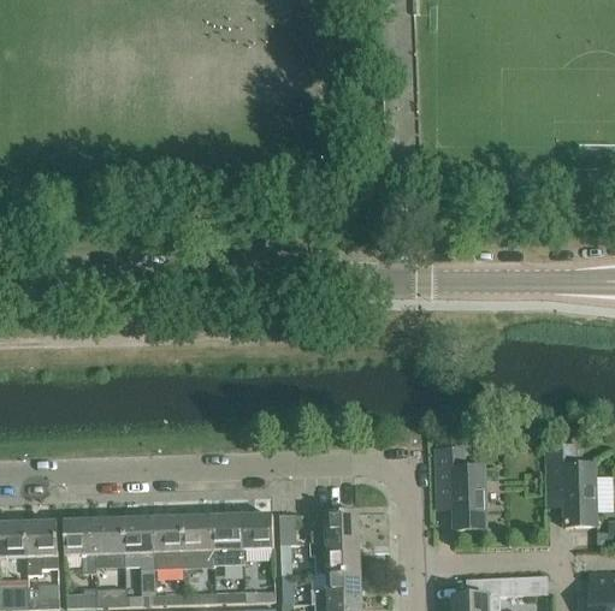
[(574,444),(547,445),(547,472),(548,496),(563,496),(565,526),(596,525),(596,500),(595,462),(574,463),(574,444)]
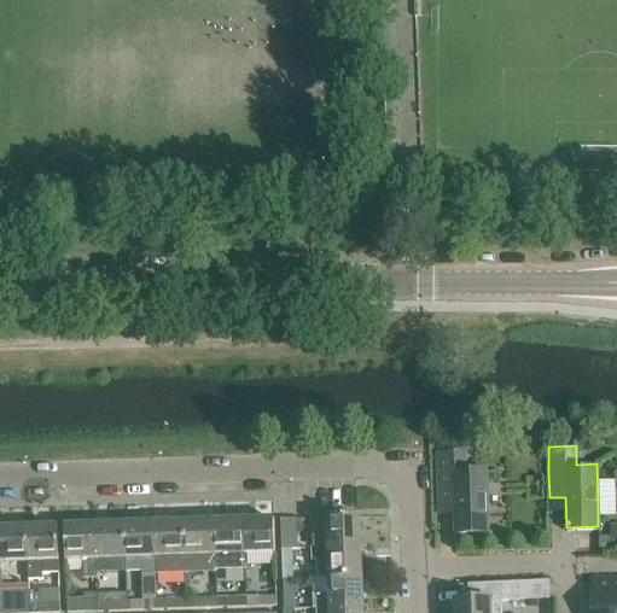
[(465,449),(437,450),(438,501),(454,500),(455,530),(487,529),(485,467),(465,467),(465,449)]
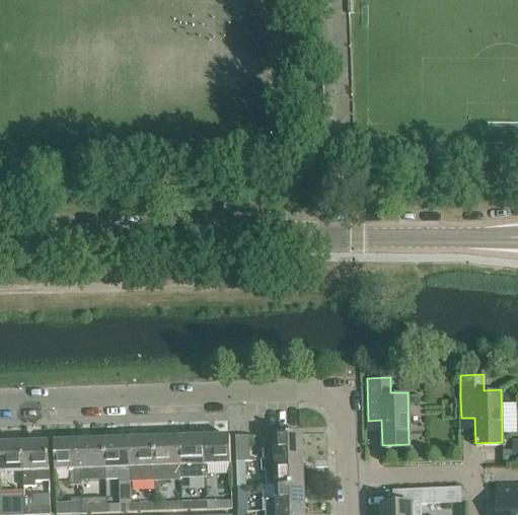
[(261,458),(302,456),(302,431),(274,432),(274,446),(252,447),(252,458),(261,458)]
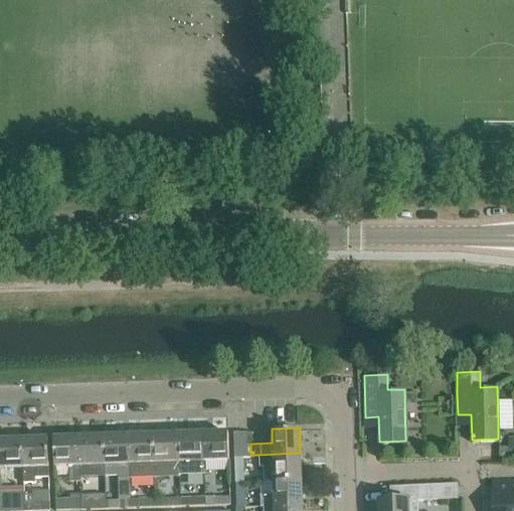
[(234,455),(243,455),(246,455),(246,429),(234,430),(234,455)]
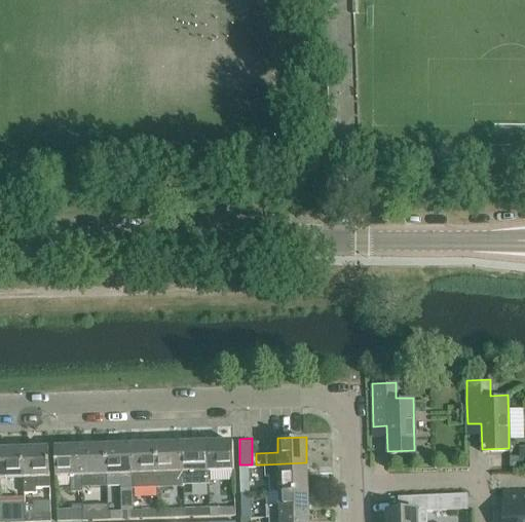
[(207,440),(208,469),(233,468),(232,439),(207,440)]
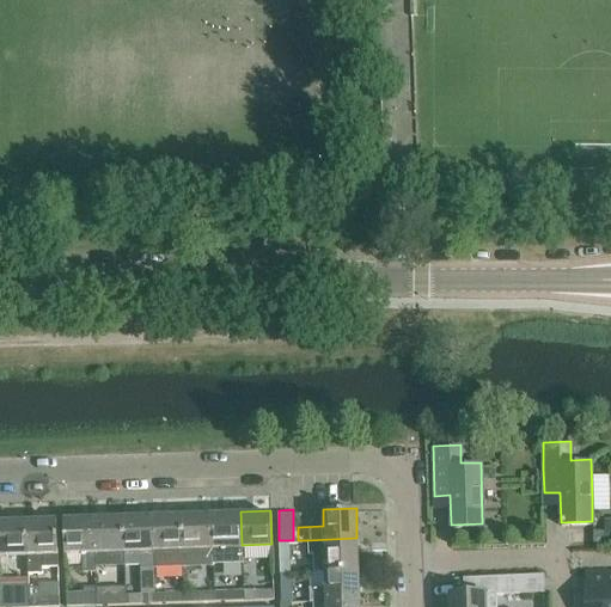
[(242,545),(240,512),(212,513),(213,545),(242,545)]
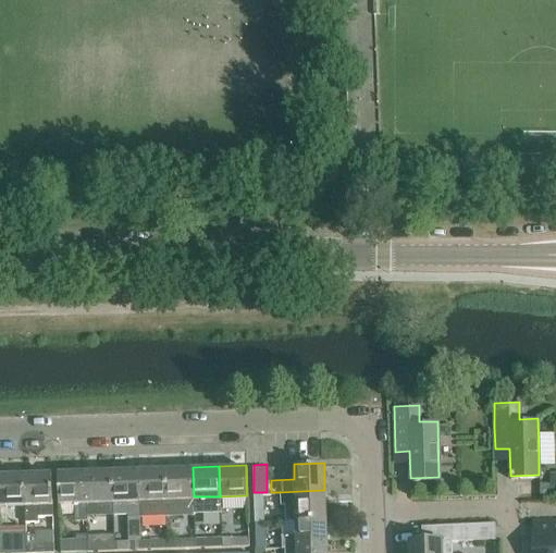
[(193,467),(165,468),(167,511),(194,510),(194,496),(193,467)]
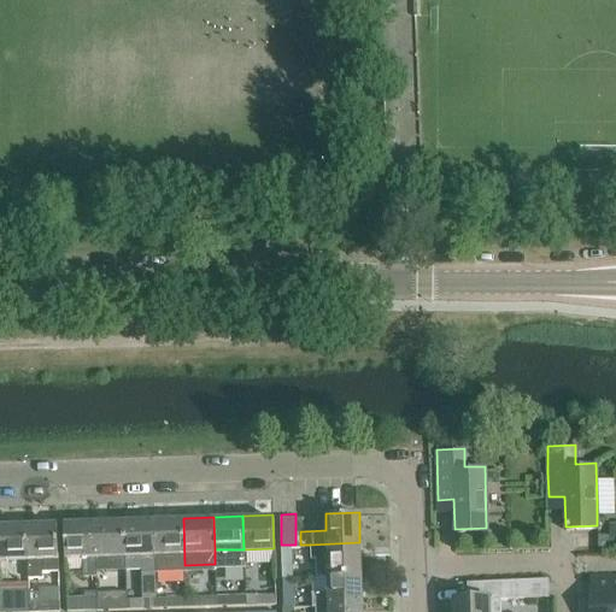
[(153,518),(124,519),(123,527),(124,553),(124,568),(154,566),(154,552),(153,518)]
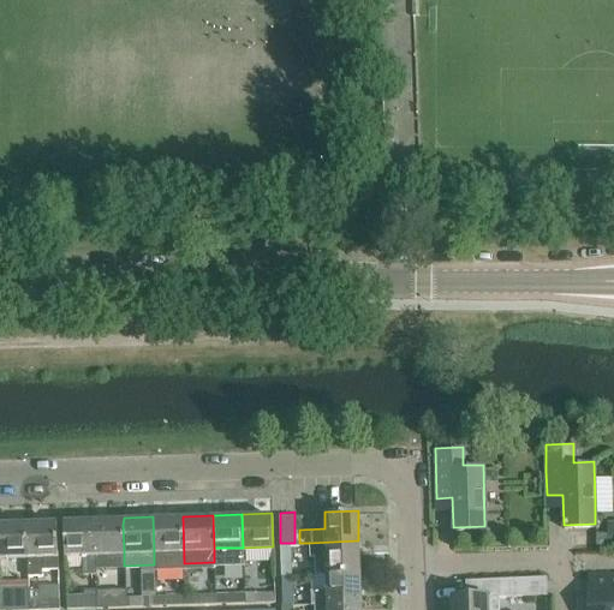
[(183,516),(153,516),(154,550),(154,564),(184,563),(183,516)]
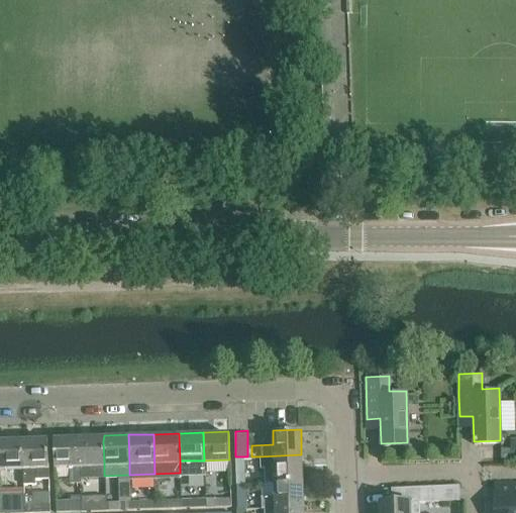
[(103,441),(104,435),(78,436),(79,465),(79,477),(104,476),(104,464),(103,441)]
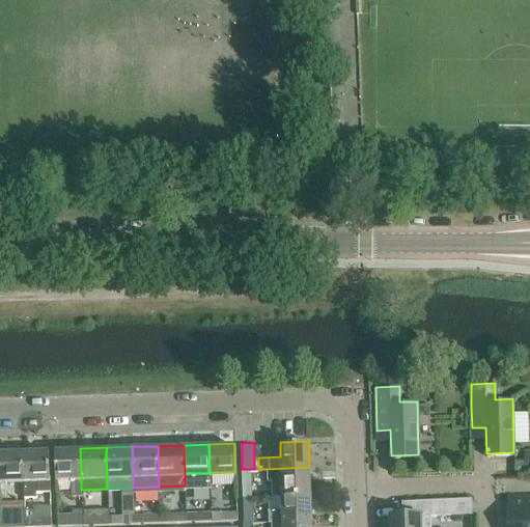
[(81,477),(80,448),(54,449),(55,477),(68,477),(70,497),(82,496),(81,490),(81,477)]
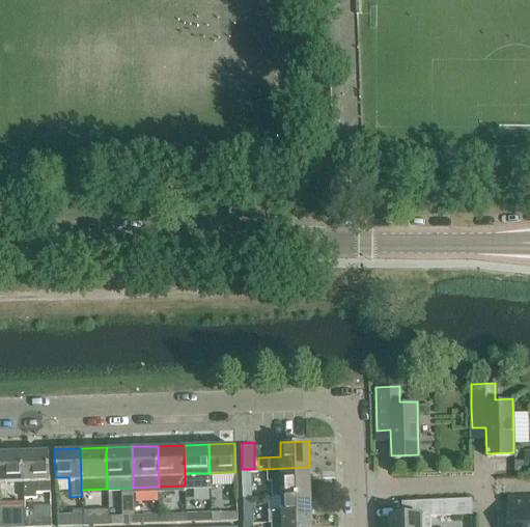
[(49,449),(23,450),(24,478),(23,478),(23,490),(24,495),(35,494),(35,489),(50,489),(49,449)]
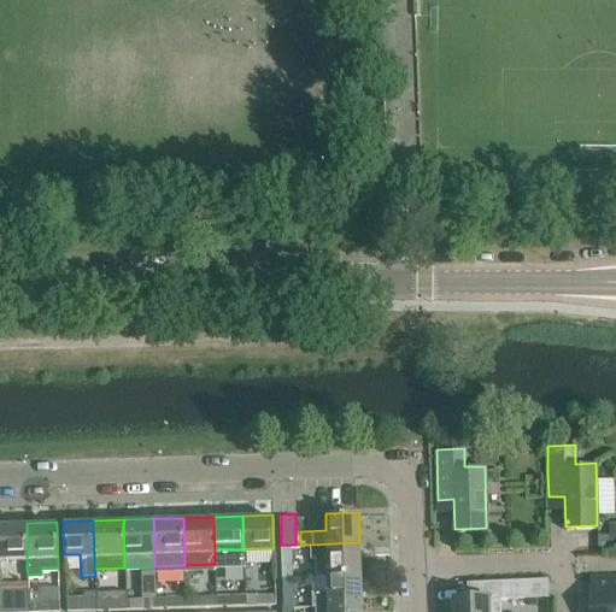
[(28,555),(27,523),(0,523),(0,569),(27,569),(27,555),(28,555)]
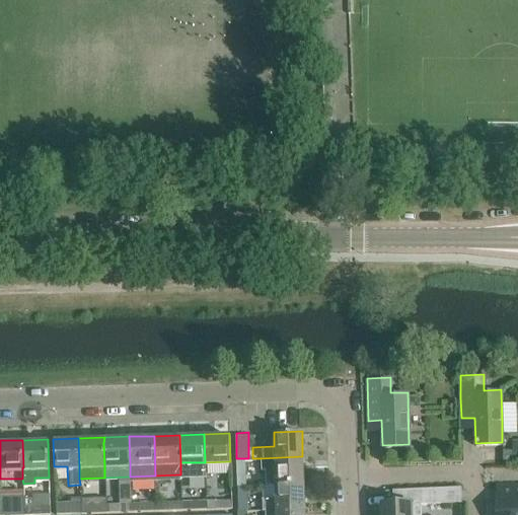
[(302,456),(261,458),(261,468),(275,467),(275,482),(303,481),(302,456)]
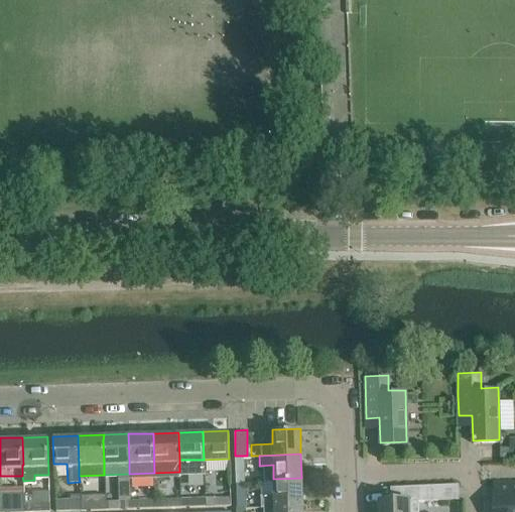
[(245,480),(244,456),(235,456),(236,480),(245,480)]
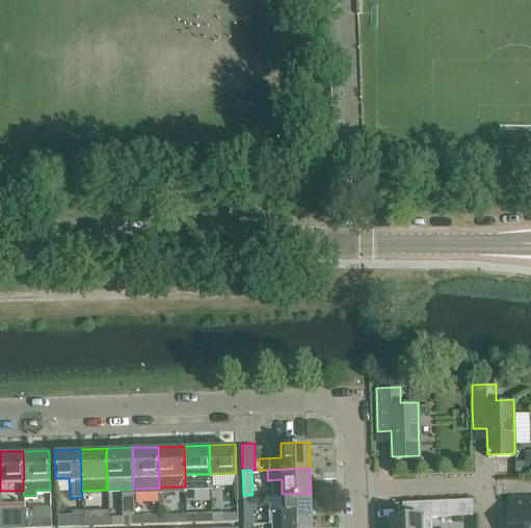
[(282,494),(283,506),(268,507),(269,520),(283,520),(312,519),(311,493),(282,494)]
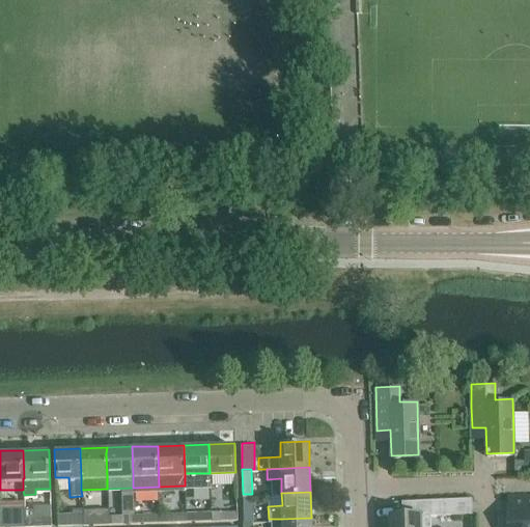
[(253,519),(252,494),(243,494),(244,519),(253,519)]
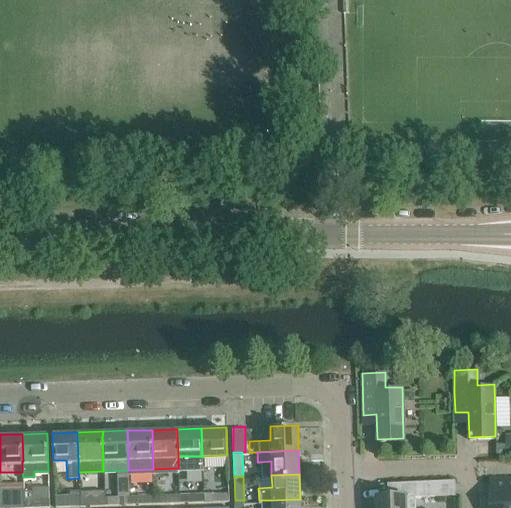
[(510,507),(510,476),(489,477),(489,478),(510,477),(510,489),(489,490),(490,507),(510,507)]
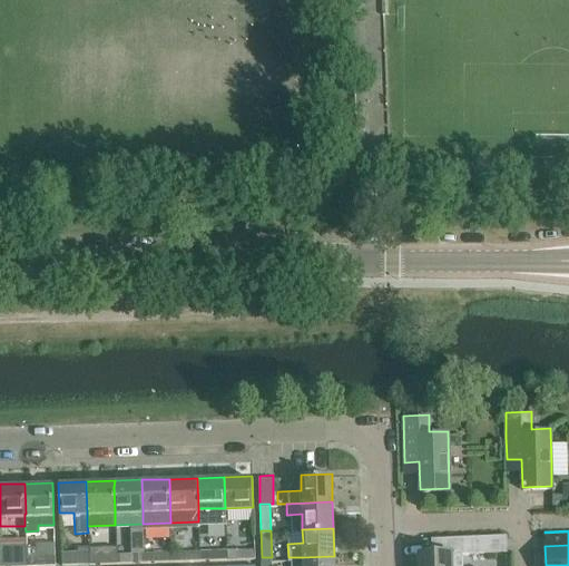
[(504,533),(474,534),(437,536),(431,536),(431,552),(419,553),(418,565),(452,565),(452,552),(504,549),(504,533)]
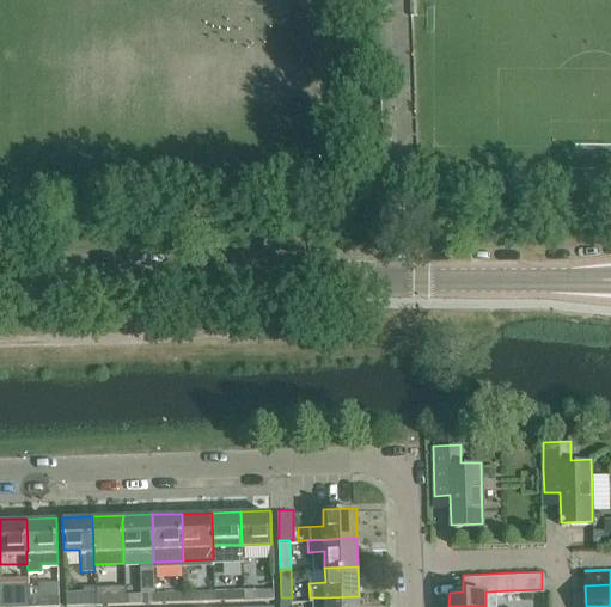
[(0,605),(29,605),(28,594),(28,581),(0,581),(0,605)]
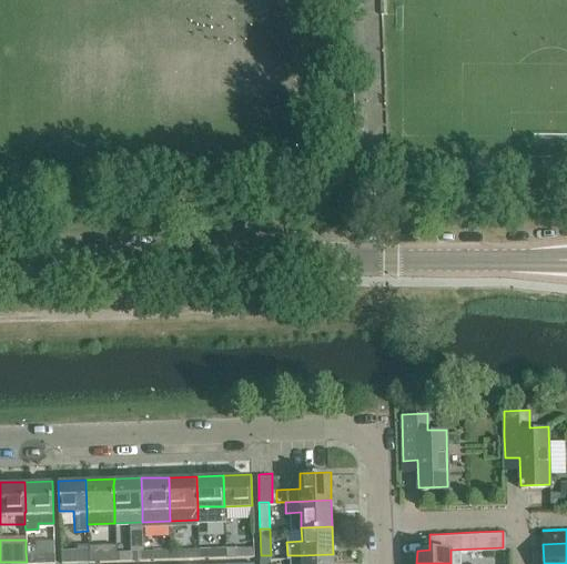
[(88,560),(88,549),(88,543),(74,544),(74,549),(57,549),(57,561),(88,560)]
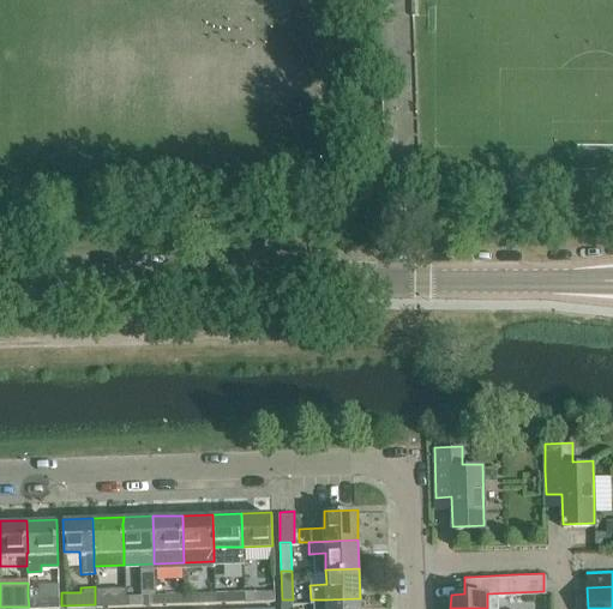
[(271,586),(244,588),(244,598),(272,597),(271,586)]
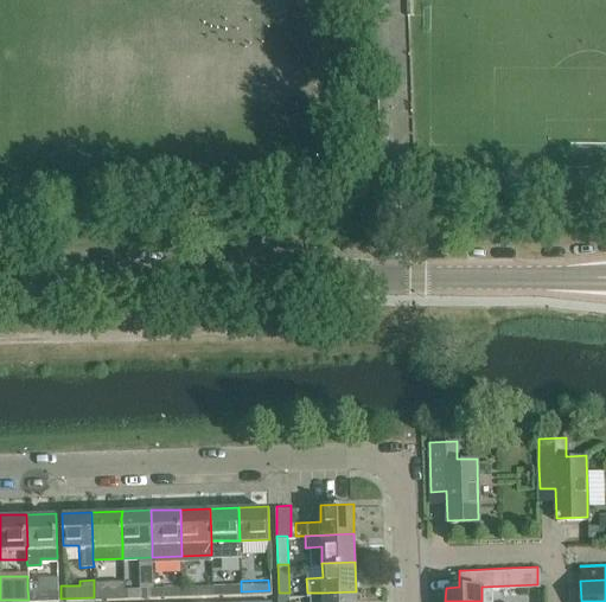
[(241,591),(241,581),(212,582),(212,593),(241,591)]
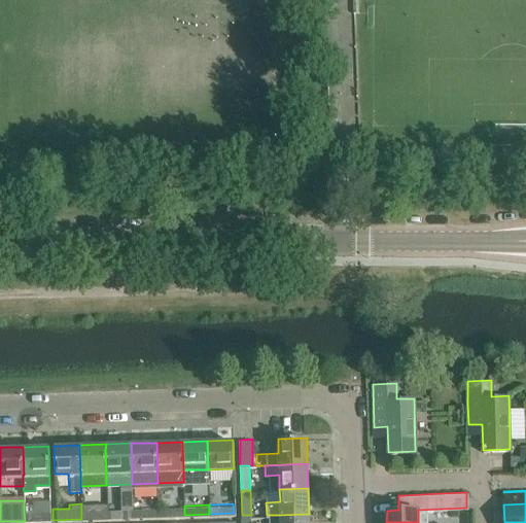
[(184,506),(159,507),(159,516),(184,515),(184,506)]
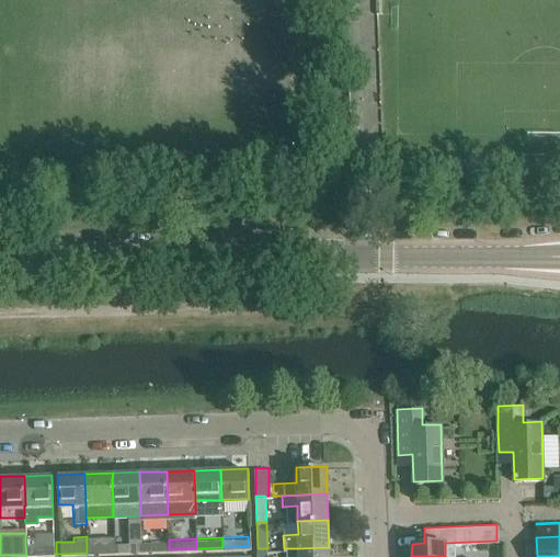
[(141,540),(114,541),(115,552),(141,550),(141,540)]
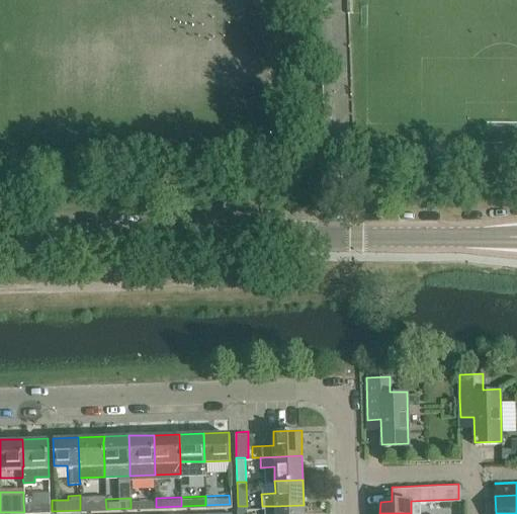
[(156,507),(156,498),(131,498),(131,508),(156,507)]
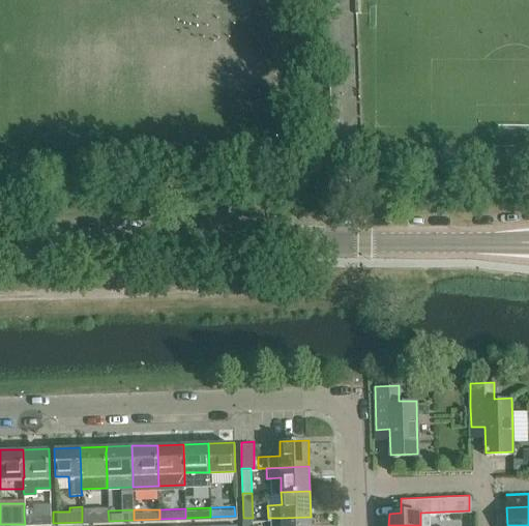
[(108,510),(82,512),(82,522),(109,521),(108,510)]
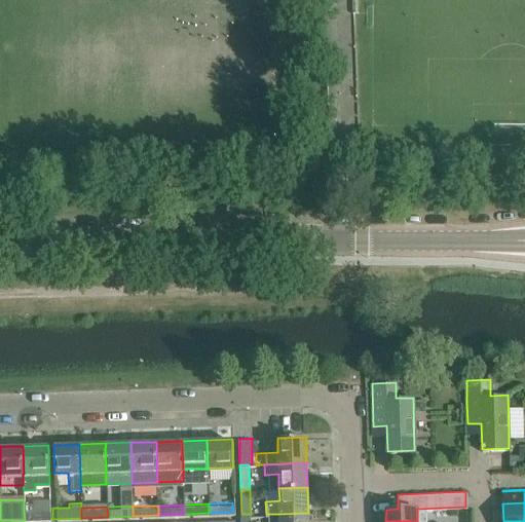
[(48,510),(24,511),(25,520),(49,519),(48,510)]
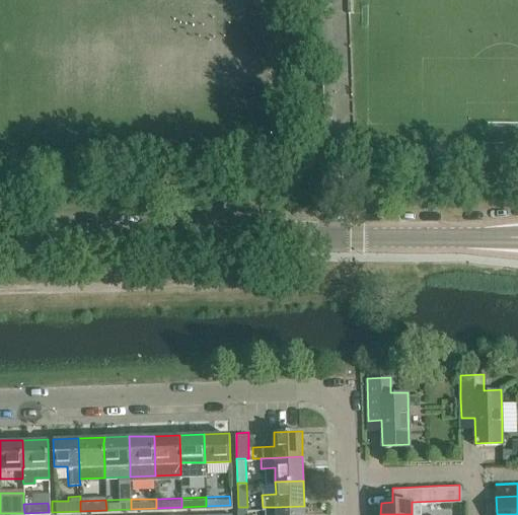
[(304,514),(304,506),(276,507),(276,514),(304,514)]
